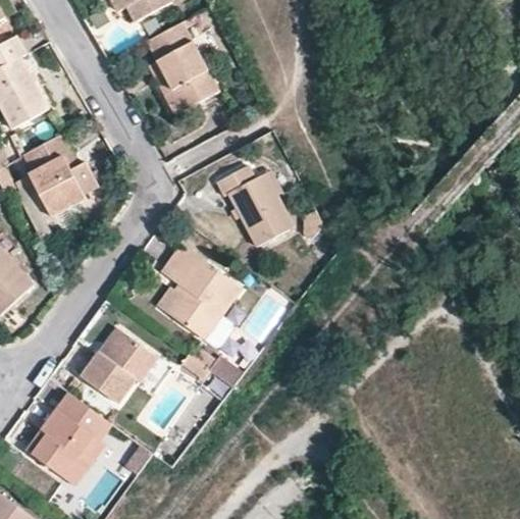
[(114,0),(119,9),(130,4),(134,10),(132,11),(136,21),(173,2),(172,0),(114,0)]
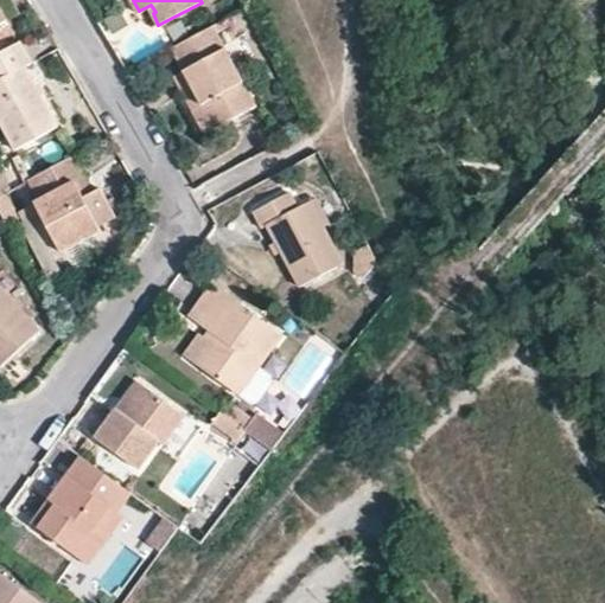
[(211,127),(255,106),(212,26),(171,49),(182,71),(211,127)]
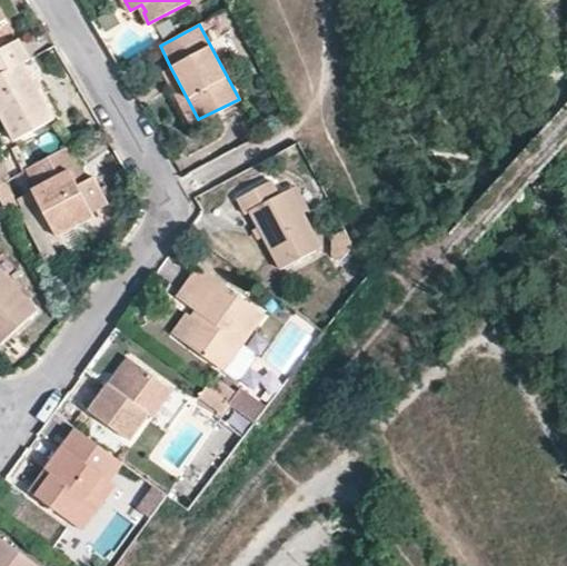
[(15,141),(55,119),(25,63),(22,58),(27,56),(16,37),(0,46),(0,115),(1,117),(15,141)]
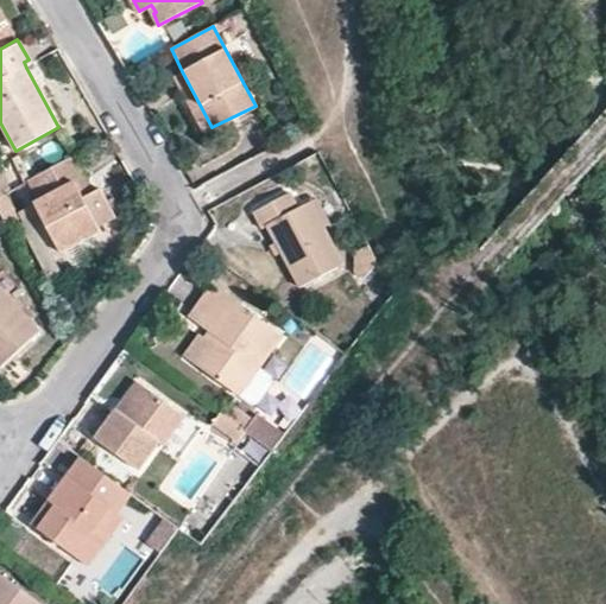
[(202,132),(212,127),(182,71),(172,76),(202,132)]
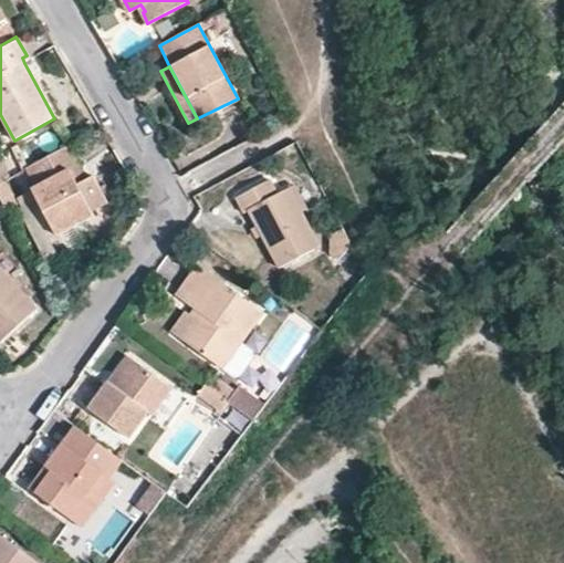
[(86,178),(76,183),(71,170),(81,166),(69,144),(24,167),(35,187),(31,188),(55,236),(93,217),(90,211),(106,202),(92,176),(86,178)]
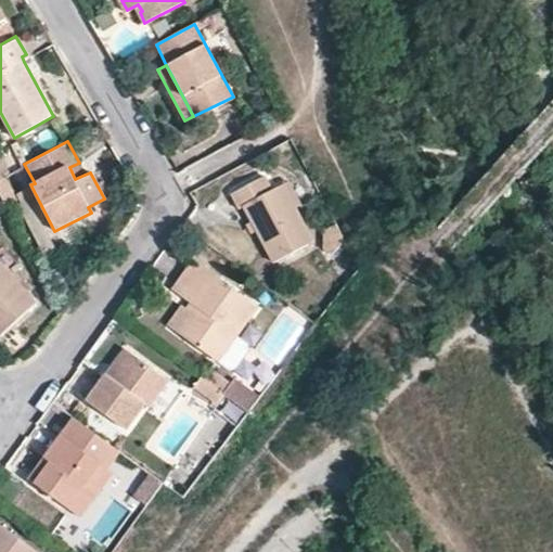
[(75,179),(85,175),(79,163),(69,167),(75,179)]
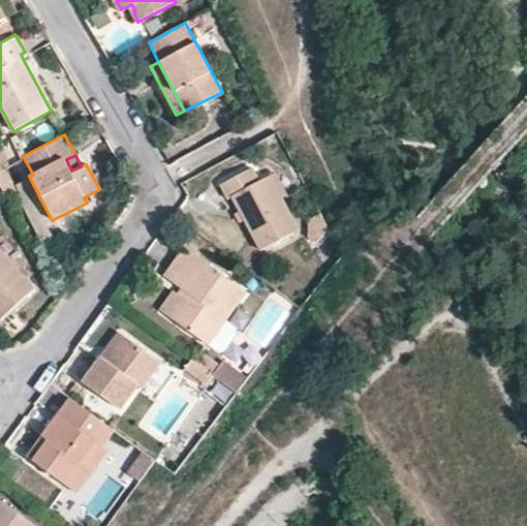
[(234,193),(241,209),(260,245),(297,226),(280,195),(268,174),(259,178),(252,164),(222,181),(229,195),(234,193)]
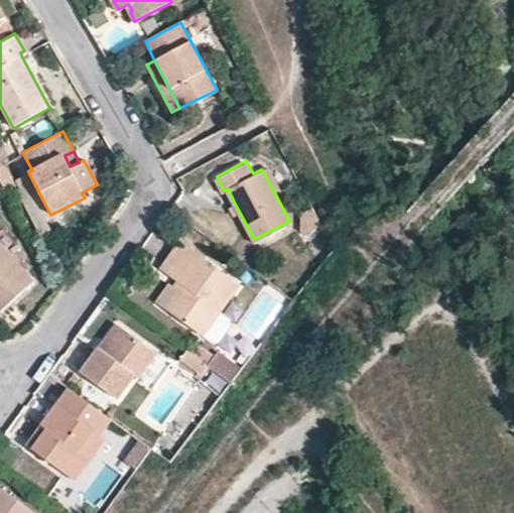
[(273,190),(278,187),(267,165),(261,169),(273,190)]
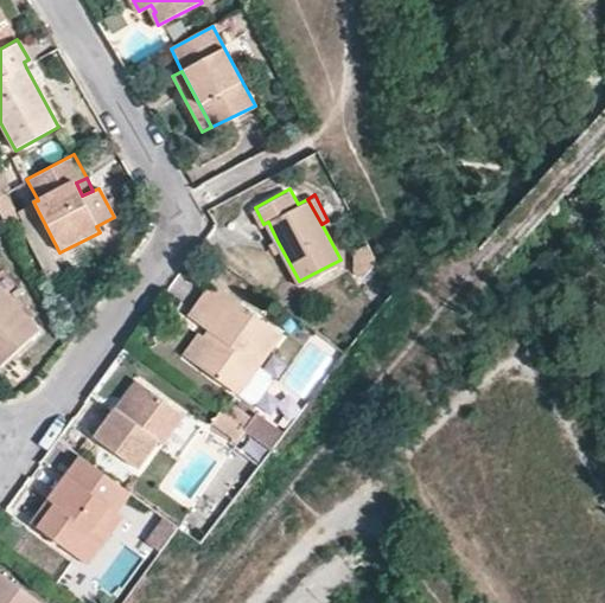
[(367,243),(354,251),(352,269),(358,278),(376,261),(367,243)]
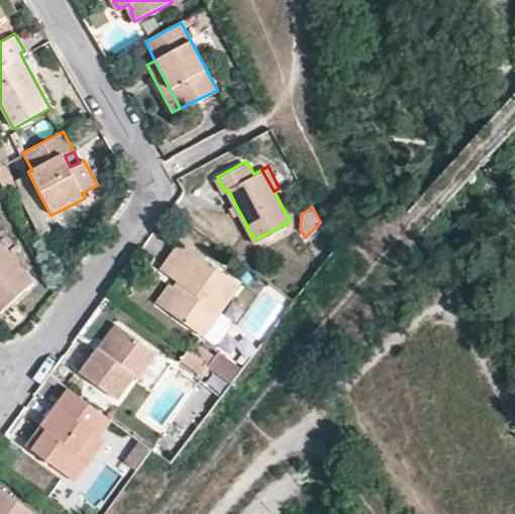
[(179,244),(161,270),(180,284),(162,310),(201,337),(238,286),(212,268),(179,244)]
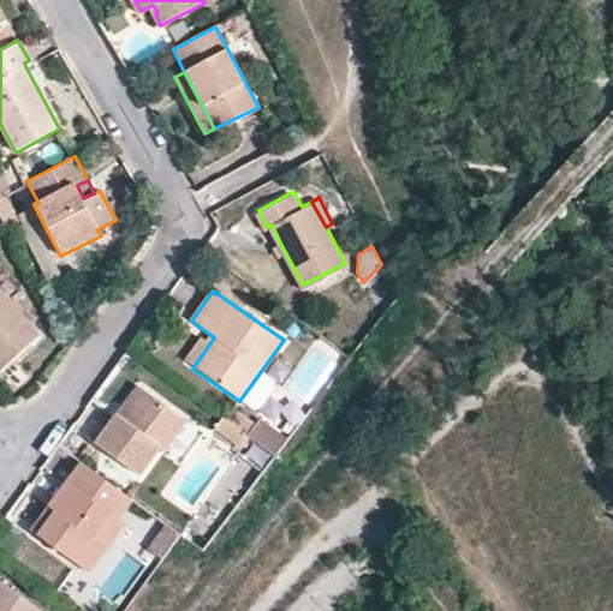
[(0,367),(1,366),(37,334),(0,294),(0,367)]
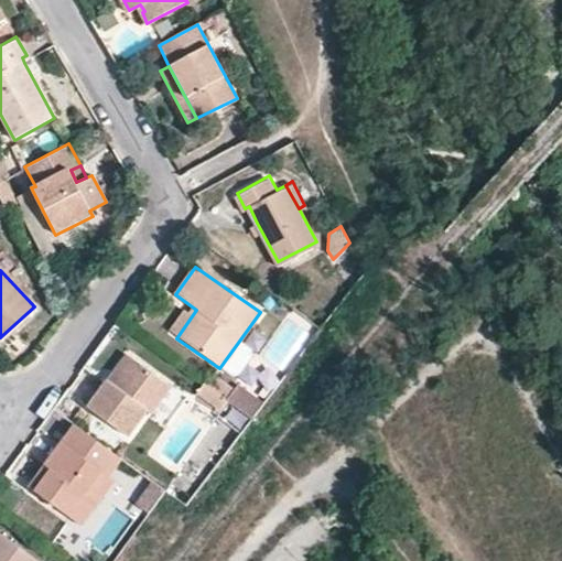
[(132,359),(126,355),(106,380),(112,386),(132,359)]
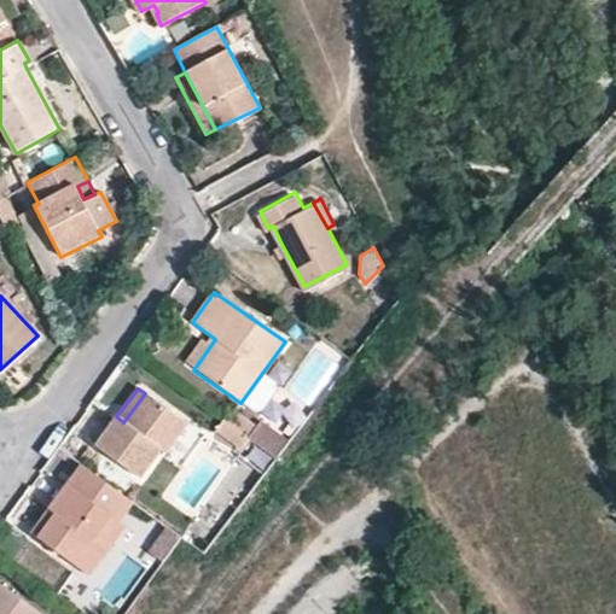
[(145,393),(123,422),(116,416),(93,446),(137,479),(158,451),(163,455),(182,428),(186,424),(157,403),(145,393)]
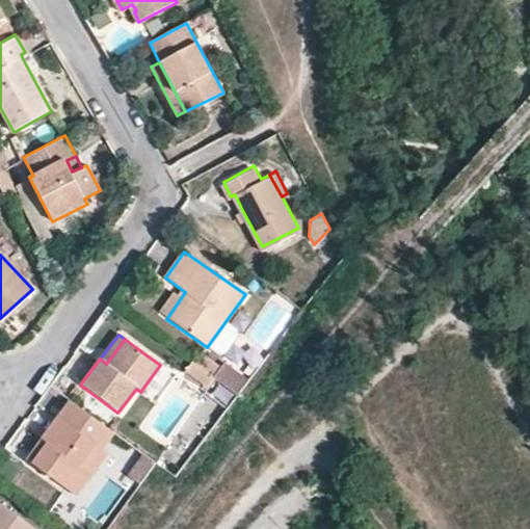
[(197,351),(191,360),(213,375),(218,367),(197,351)]
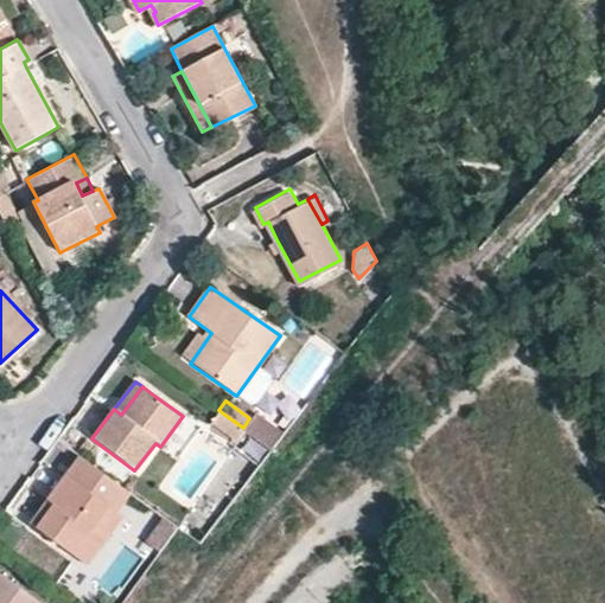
[(218,410),(211,421),(237,438),(243,428),(218,410)]
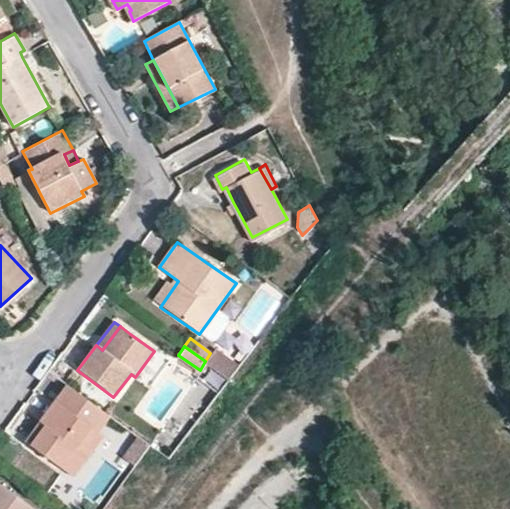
[(76,377),(71,373),(64,383),(69,387),(76,377)]
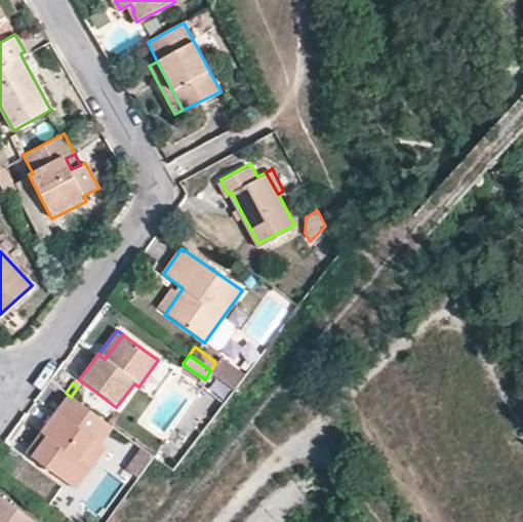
[(42,435),(49,440),(34,460),(65,483),(80,464),(94,473),(111,451),(105,446),(99,443),(113,427),(71,397),(42,435)]
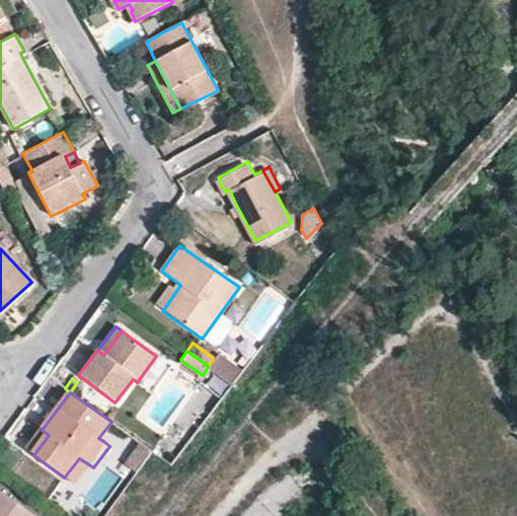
[(98,438),(103,441),(117,425),(112,422),(98,438)]
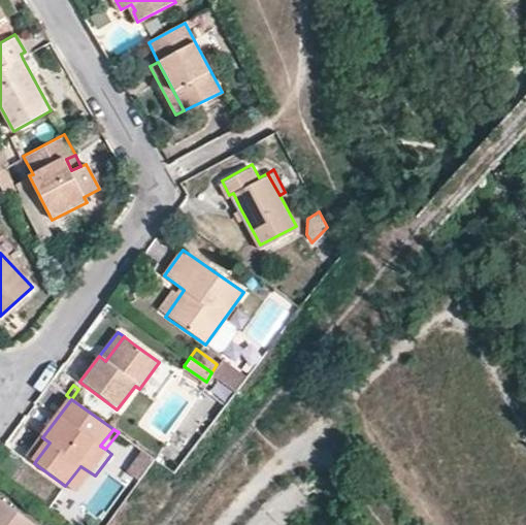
[(50,443),(42,437),(27,458),(34,463),(50,443)]
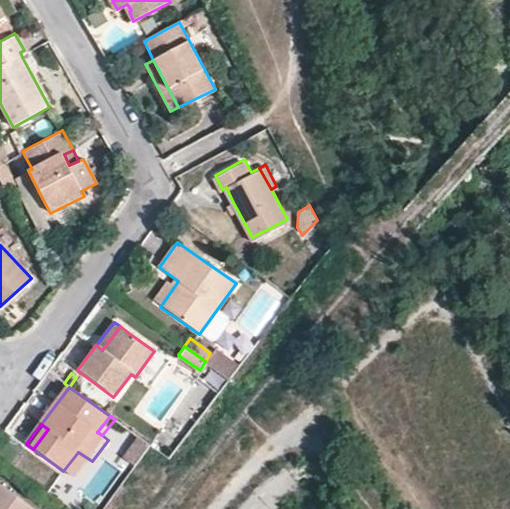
[(134,463),(149,443),(137,434),(123,454),(134,463)]
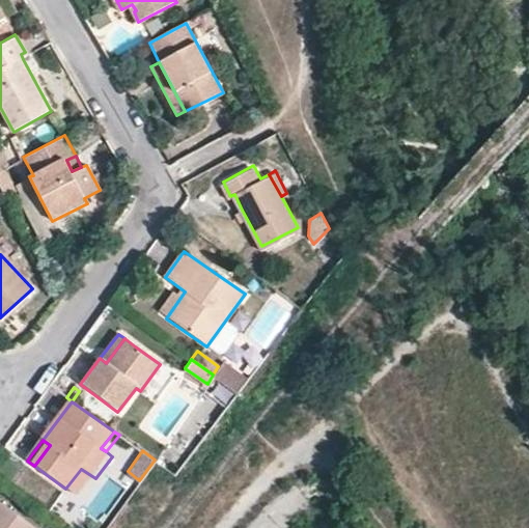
[(95,478),(81,469),(65,489),(81,499),(95,478)]
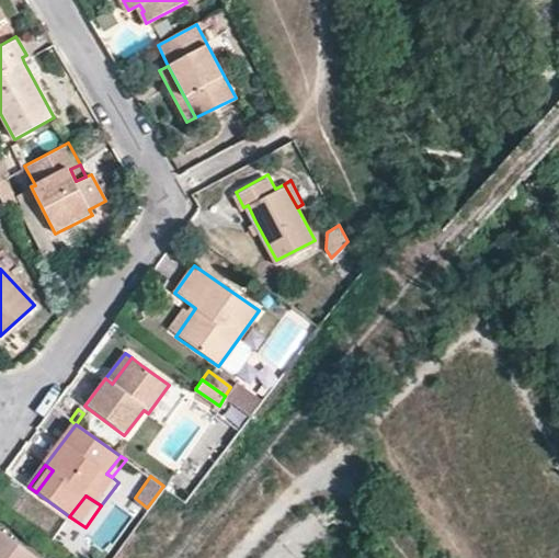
[(34,557),(0,532),(0,557),(34,557)]
